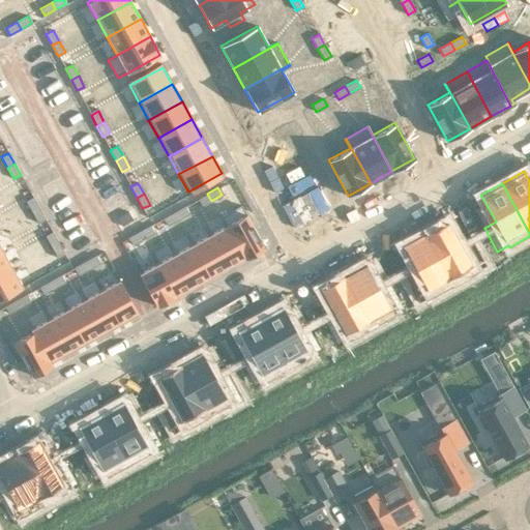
[(207,194),(196,200),(200,207),(211,201),(207,194)]
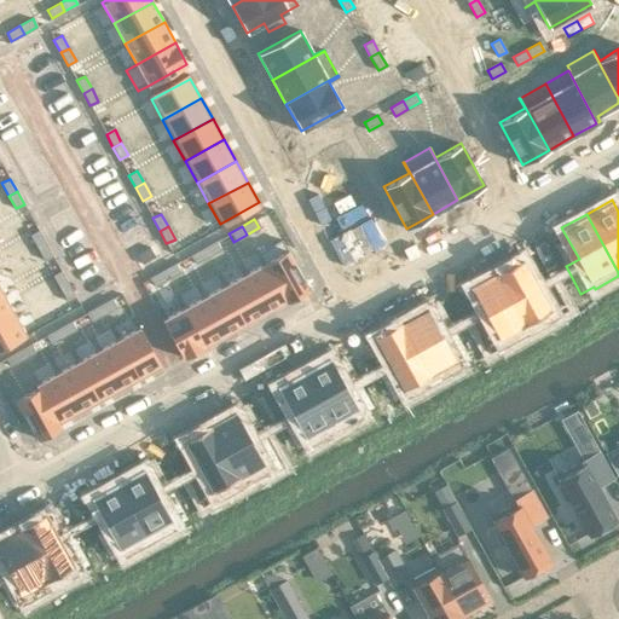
[(39,230),(30,235),(36,247),(45,243),(39,230)]
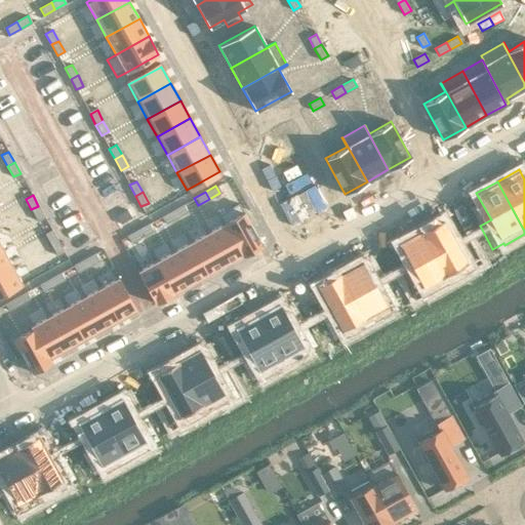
[(238,203),(219,214),(242,255),(261,245),(238,203)]
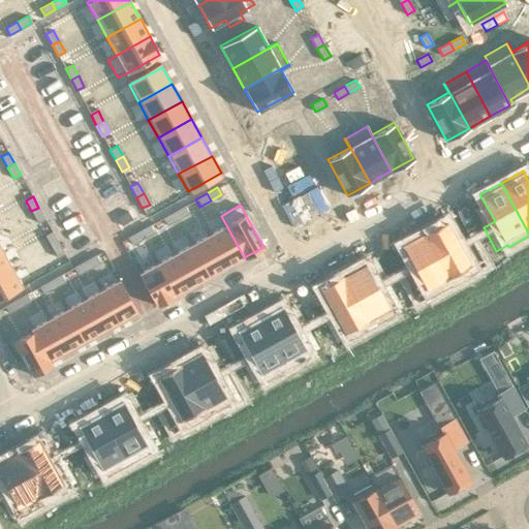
[(183,207),(172,212),(176,219),(187,214),(183,207)]
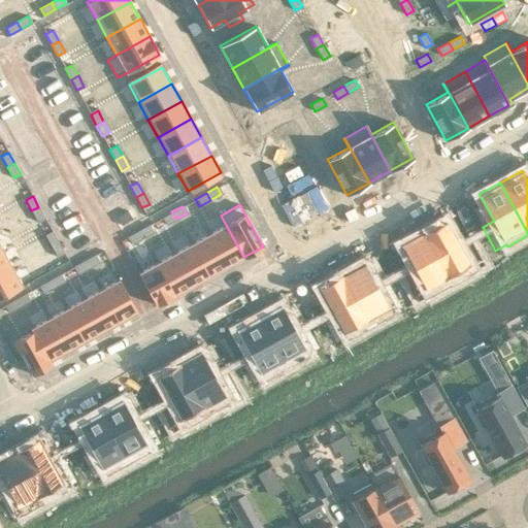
[(38,207),(31,210),(37,222),(44,218),(38,207)]
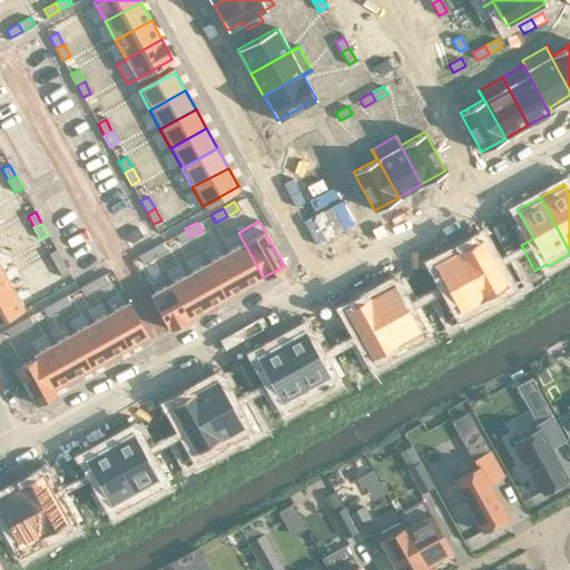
[(185,228),(174,235),(178,243),(189,236),(185,228)]
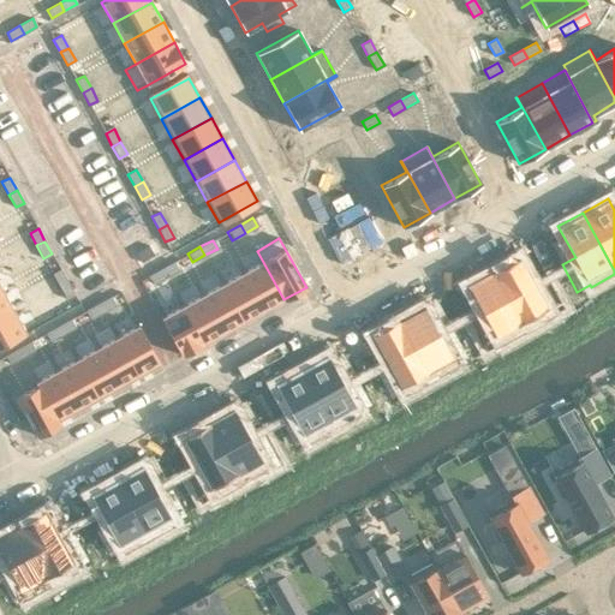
[(262,261),(242,272),(263,310),(284,299),(257,251),(256,251),(262,261)]
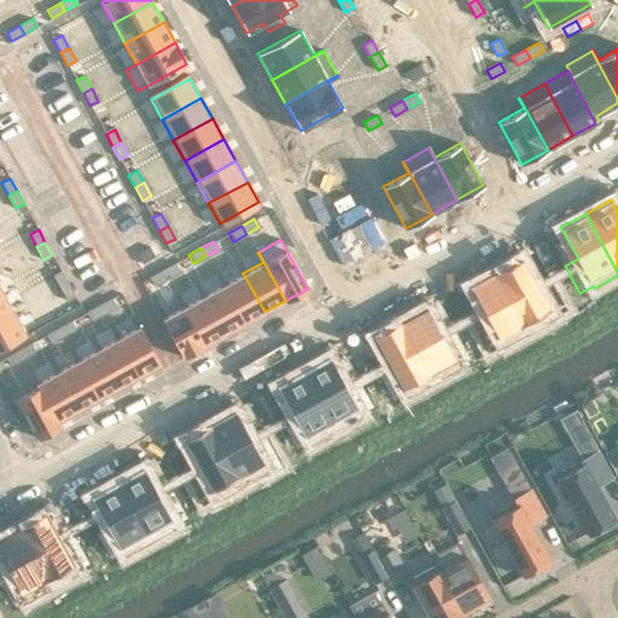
[(495,272),(529,333),(554,320),(553,316),(566,309),(551,283),(537,290),(520,260),(520,258),(518,258),(518,260),(495,272)]
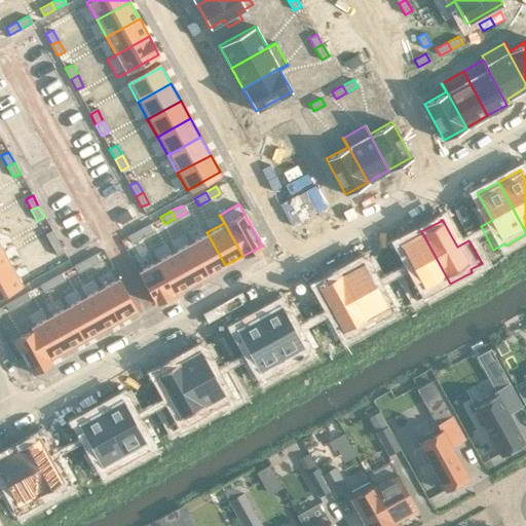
[(147,224),(137,230),(141,237),(151,231),(147,224)]
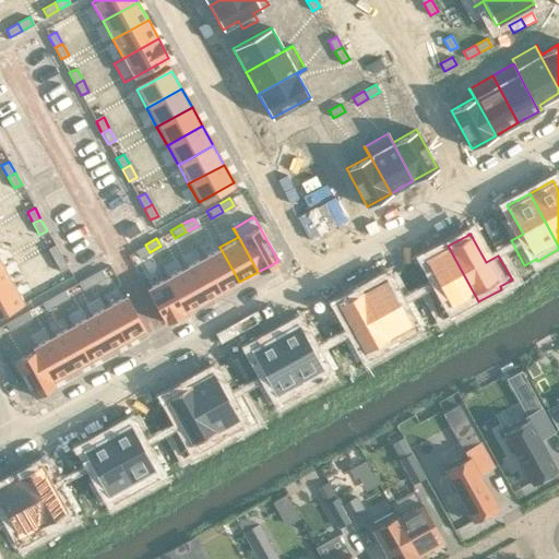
[(55,245),(47,249),(54,260),(61,256),(55,245)]
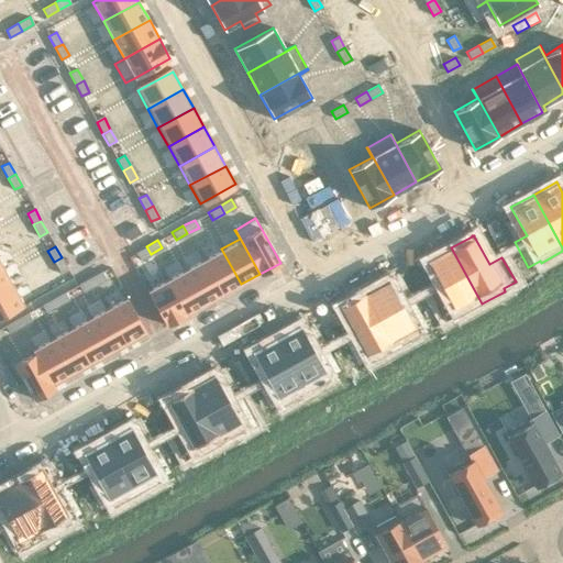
[(146,246),(134,253),(139,261),(151,254),(146,246)]
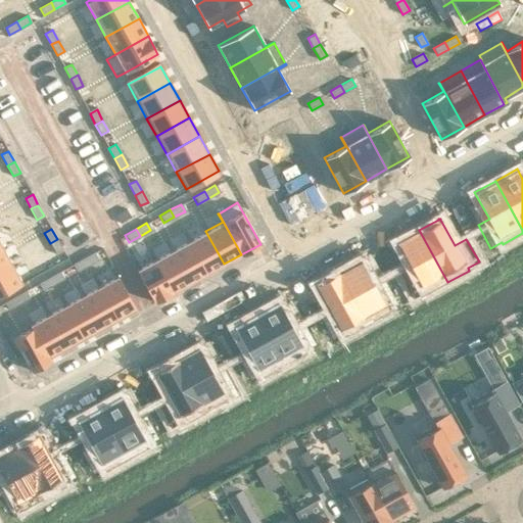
[(398,241),(397,242),(398,244),(412,269),(400,275),(414,298),(425,291),(426,294),(447,282),(419,230),(418,231),(398,242),(398,241)]
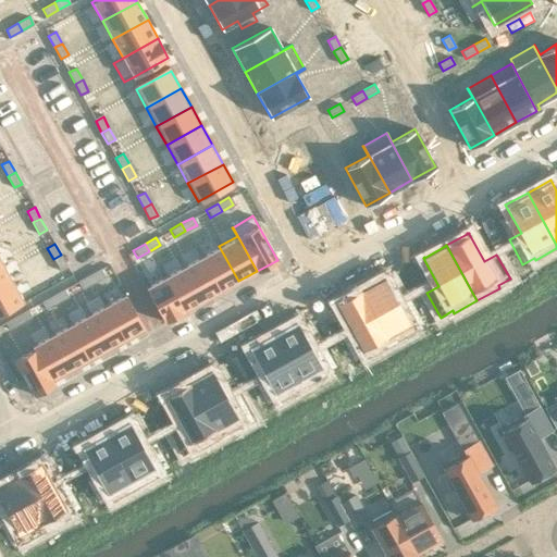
[(219,246),(201,256),(221,292),(238,281),(219,246)]
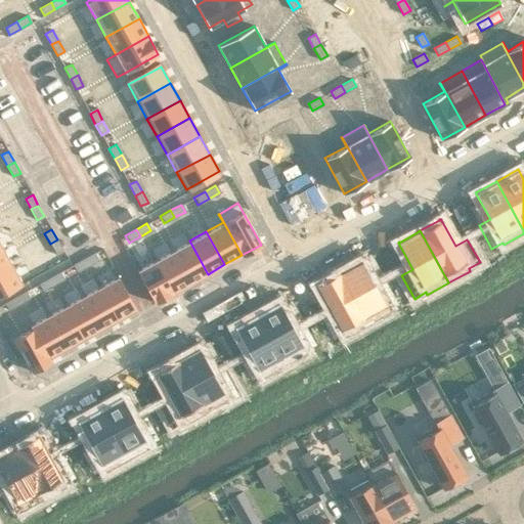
[(57,239),(50,244),(56,255),(63,251),(57,239)]
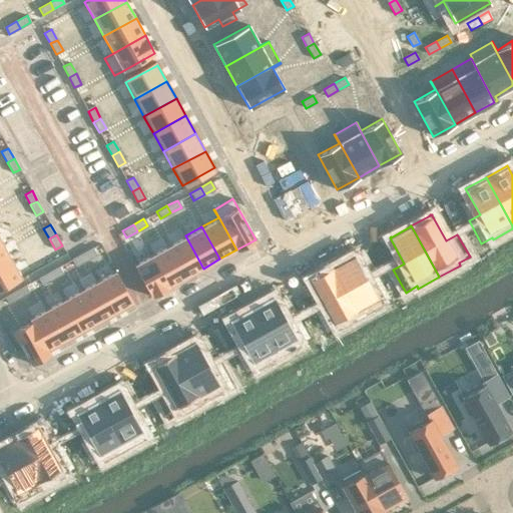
[(185,235),(168,245),(186,278),(203,269),(185,235)]
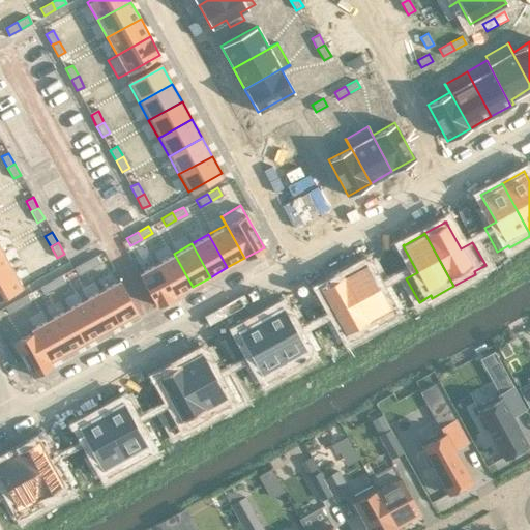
[(0,251),(0,273),(12,267),(2,249),(0,251)]
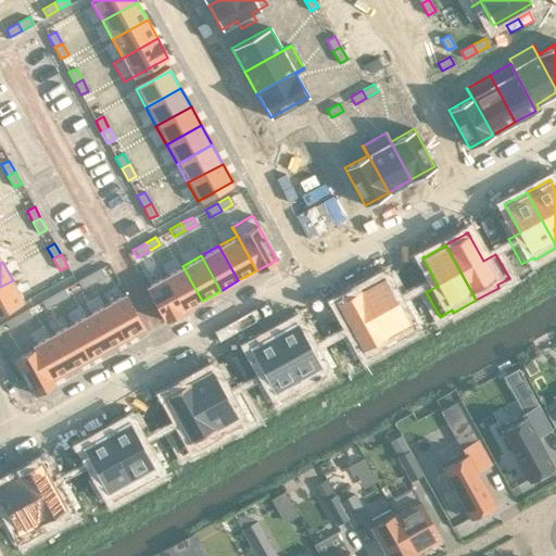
[(182,266),(164,276),(184,311),(202,301),(182,266)]
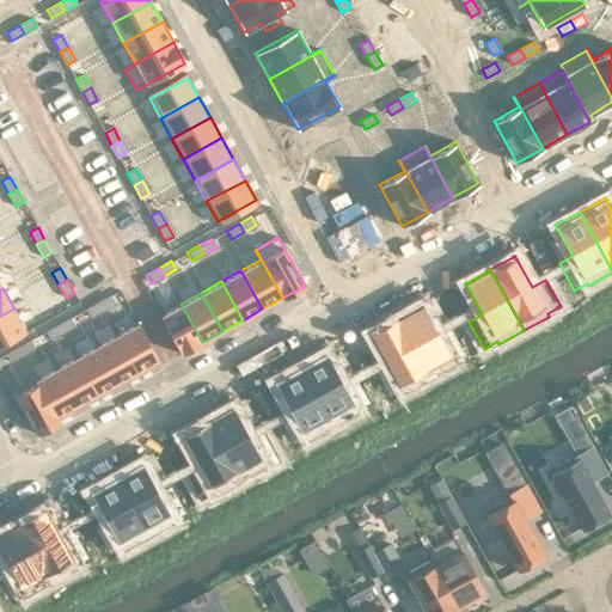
[(112,294),(99,300),(104,308),(117,303),(112,294)]
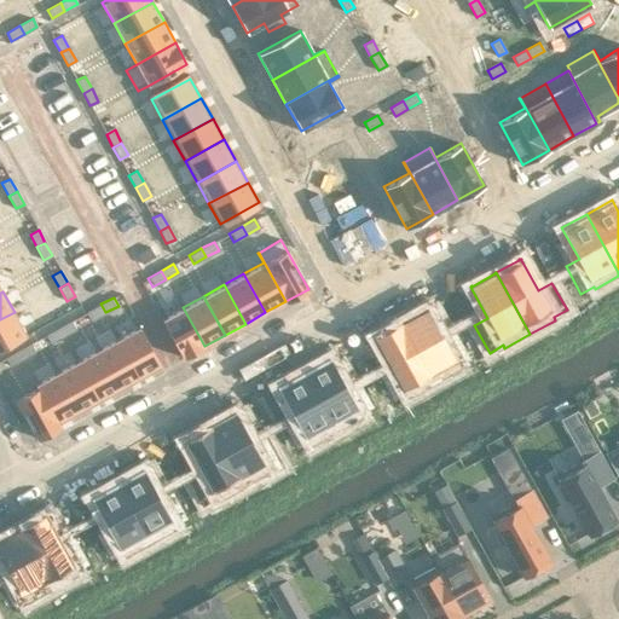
[(100,304),(88,311),(93,319),(105,312),(100,304)]
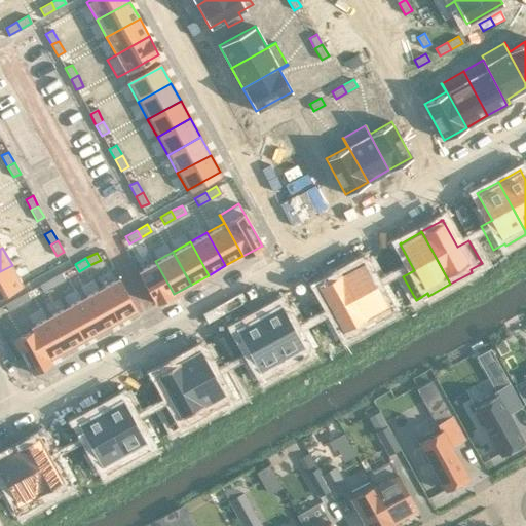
[(155,261),(138,271),(155,304),(174,294),(155,261)]
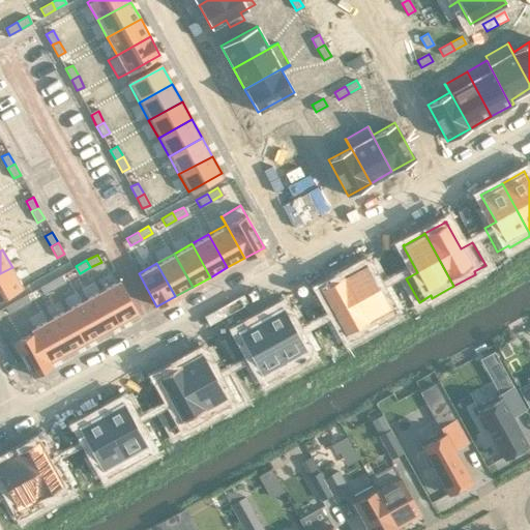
[(363,264),(343,276),(372,329),(392,317),(391,315),(403,308),(390,285),(379,291),(363,264)]
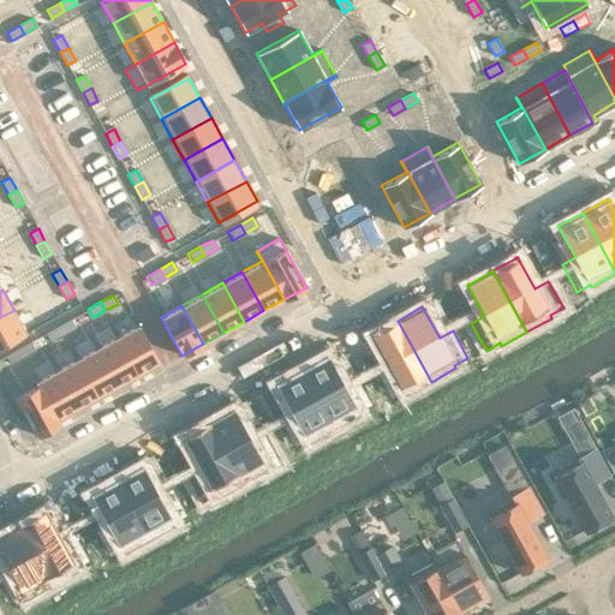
[(15,310),(0,317),(0,344),(25,330),(15,310)]
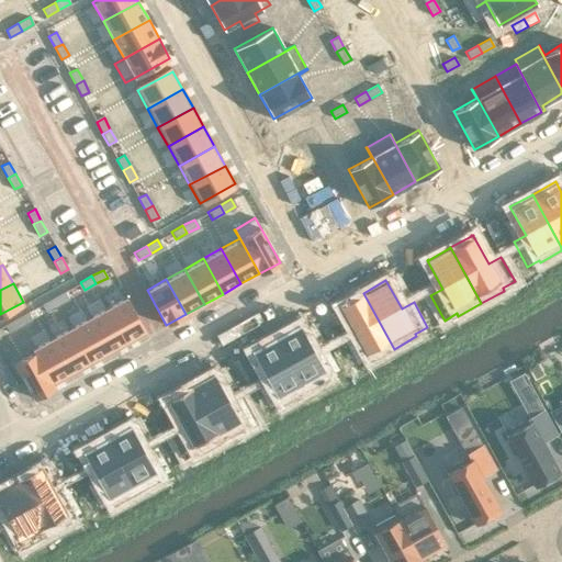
[(66,290),(55,296),(58,304),(70,298),(66,290)]
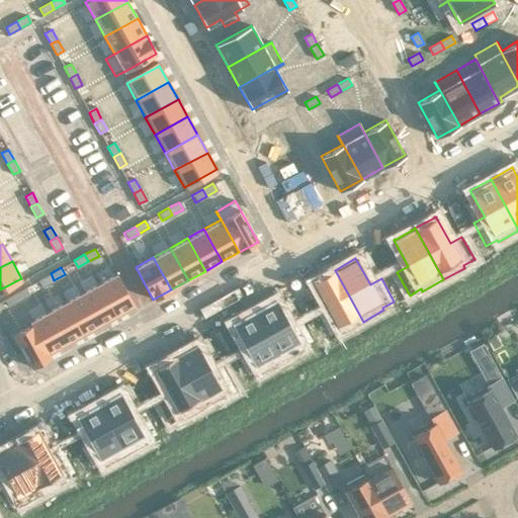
[(334,270),(313,281),(328,308),(317,314),(329,337),(340,331),(342,333),(363,322),(335,270),(334,270)]
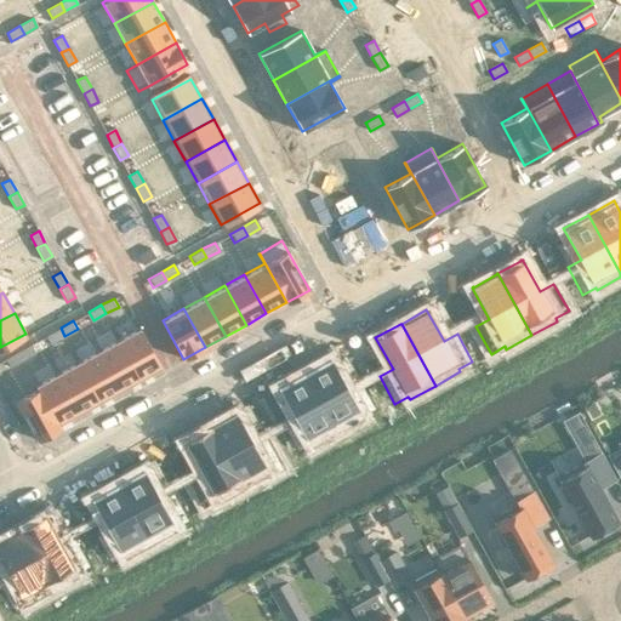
[(140,326),(119,337),(121,342),(141,376),(161,365),(142,330),(140,326)]
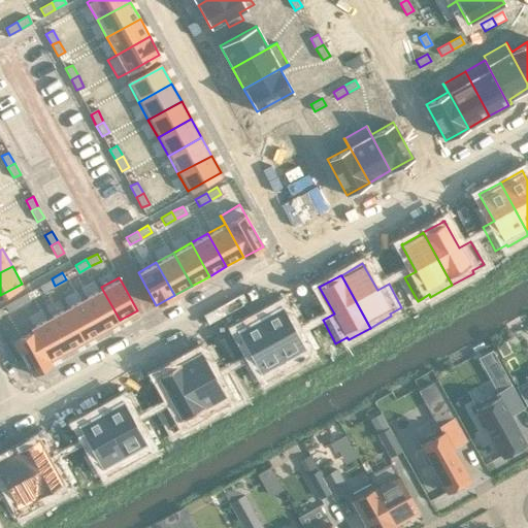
[(52,278),(40,285),(44,292),(55,286),(52,278)]
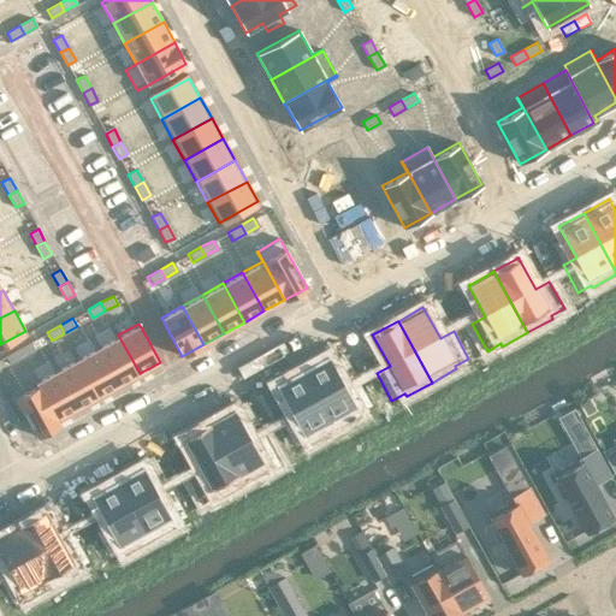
[(118,335),(98,347),(100,350),(119,385),(140,373),(120,339),(118,335)]
